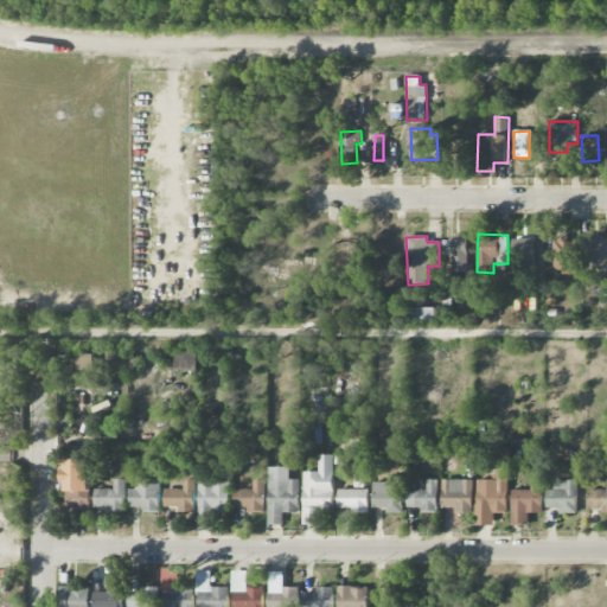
[(606,268),(606,237),(585,238),(586,269),(606,268)]
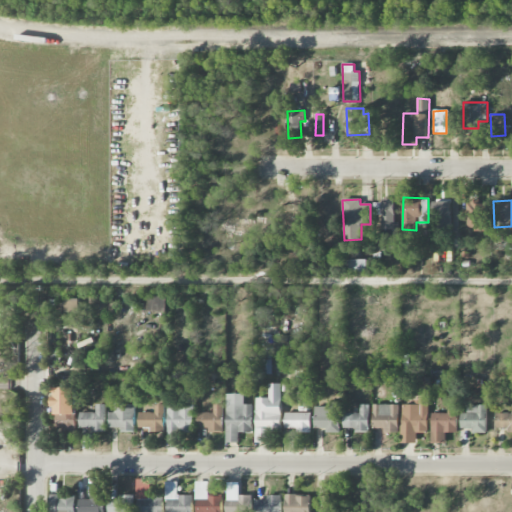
[(381,230),(394,230),(394,201),(374,201),(373,215),(381,215),(381,230)]
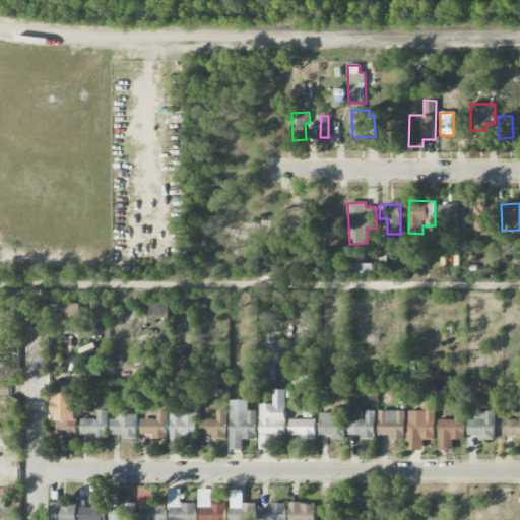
[(314,205),(295,205),(294,218),(301,219),(300,226),(314,226),(314,205)]
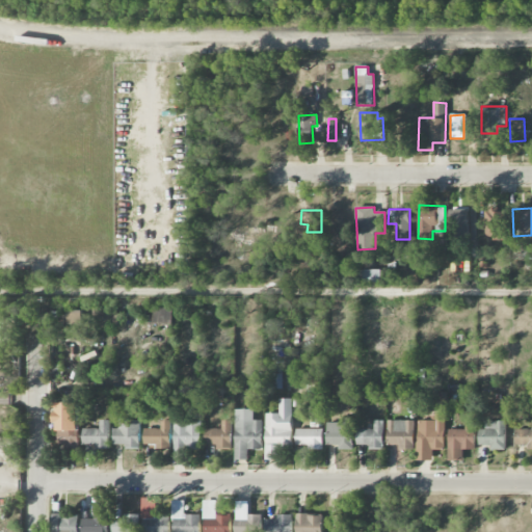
[(453,227),(469,227),(469,210),(453,211),(453,227)]
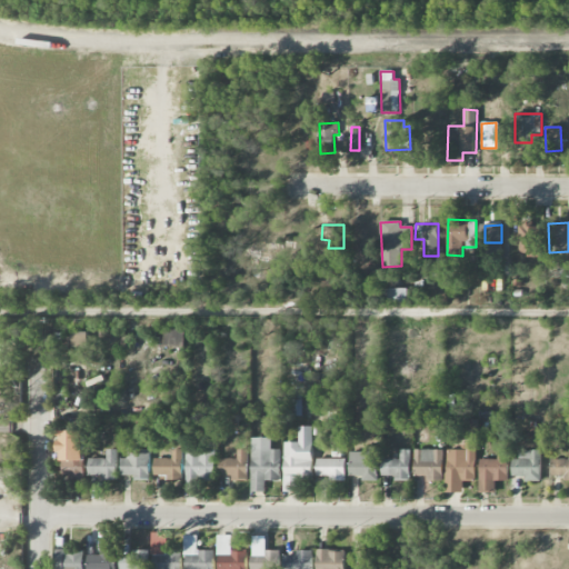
[(519,225),(519,256),(540,257),(540,225),(519,225)]
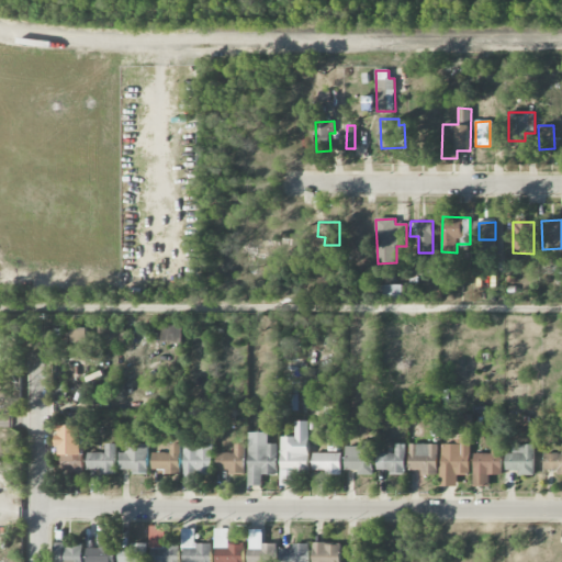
[(402,285),(383,285),(383,299),(402,299),(402,285)]
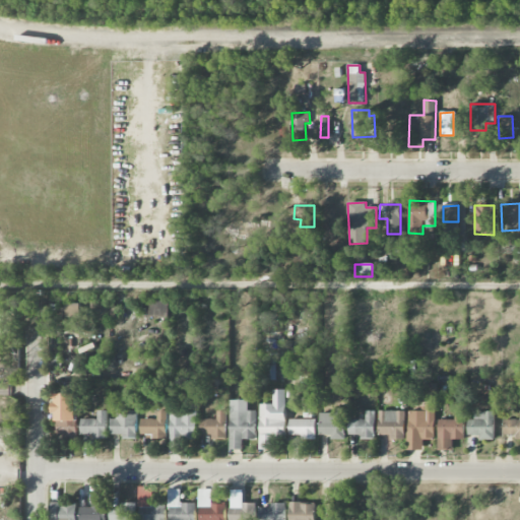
[(169,318),(169,301),(150,301),(149,317),(169,318)]
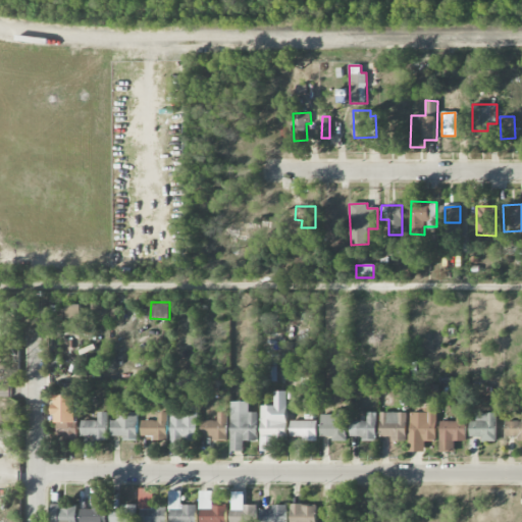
[(266,381),(277,381),(276,367),(266,367),(266,381)]
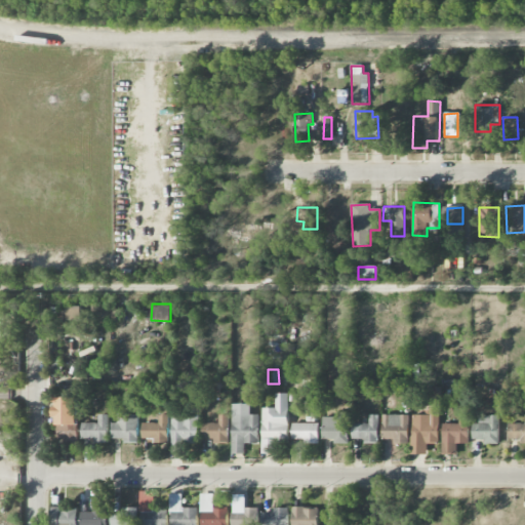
[(263,409),(261,454),(274,454),(275,441),(288,441),(289,394),(275,394),(275,409),(263,409)]
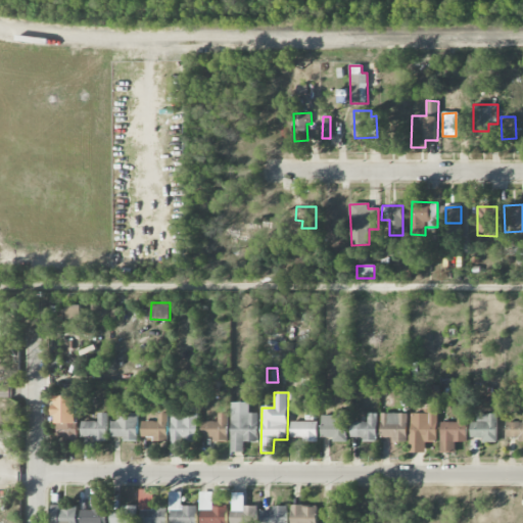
[(78,396),(56,397),(58,441),(79,441),(78,396)]
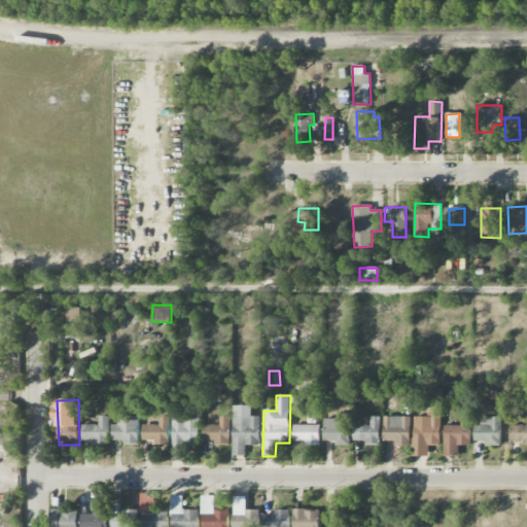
[(251,406),(233,407),(234,456),(246,456),(245,446),(259,446),(258,417),(251,417),(251,406)]
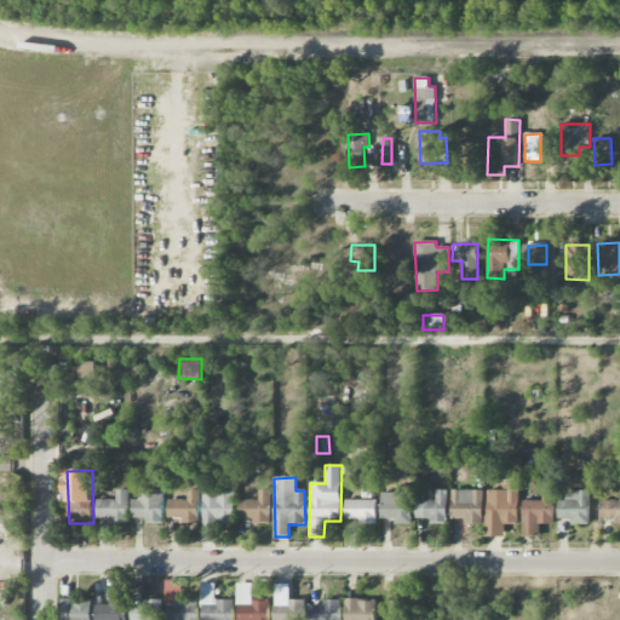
[(486,537),(504,538),(504,524),(518,524),(518,484),(501,484),(501,491),(487,491),(486,537)]
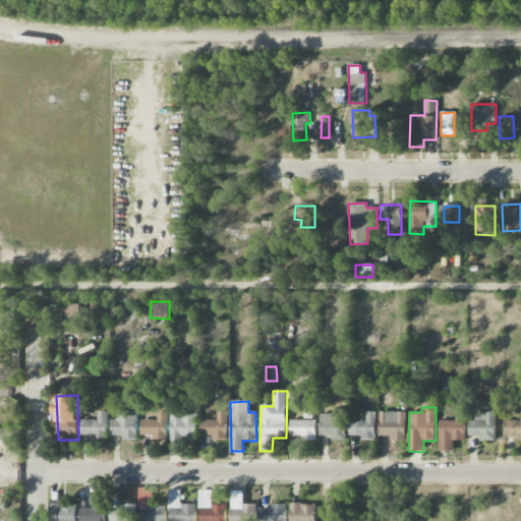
[(320,414),(320,436),(331,437),(331,441),(345,441),(346,410),(335,409),(334,414),(320,414)]
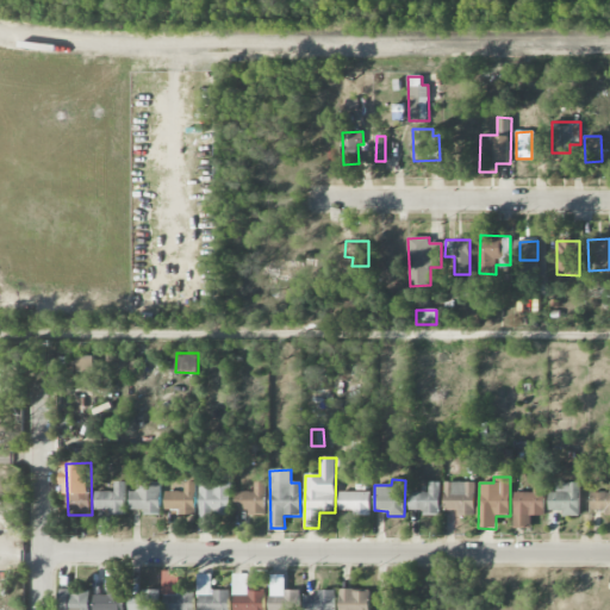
[(95,492),(95,510),(109,510),(109,515),(125,515),(126,483),(116,481),(114,492),(95,492)]
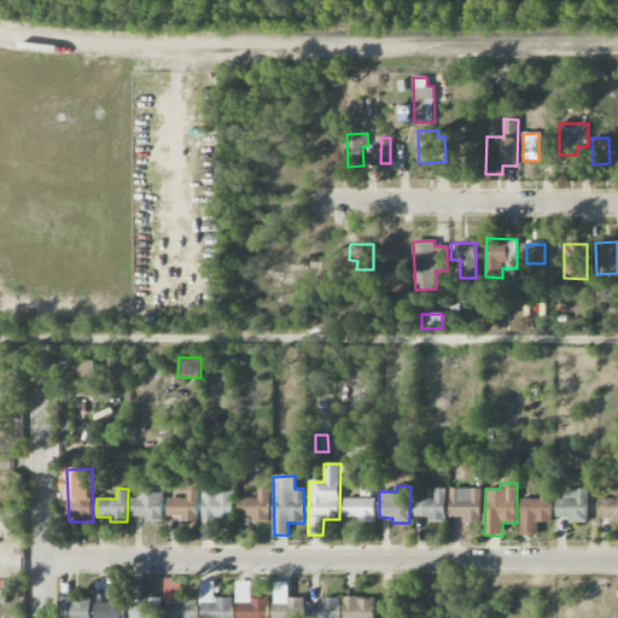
[(163,488),(139,488),(139,499),(132,499),(132,519),(163,520),(163,488)]
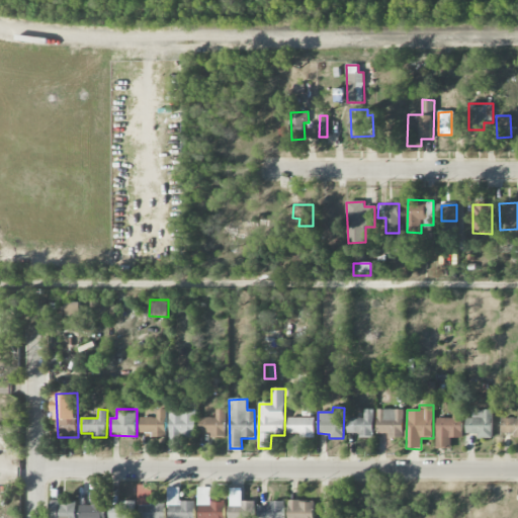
[(141,436),(166,437),(167,409),(157,409),(157,418),(141,418),(141,436)]
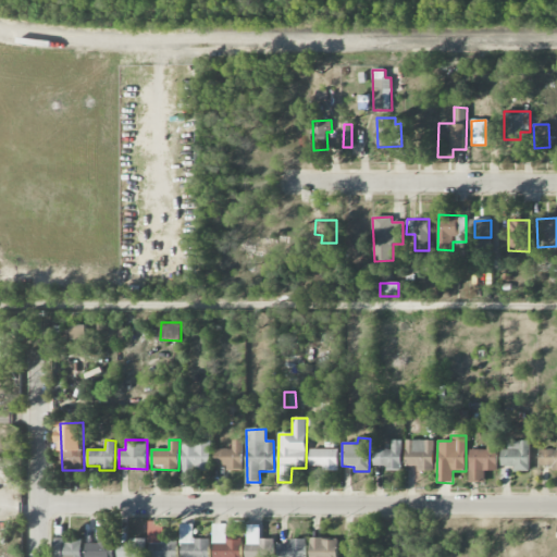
[(182,440),(183,481),(193,480),(193,471),(211,470),(210,440),(182,440)]
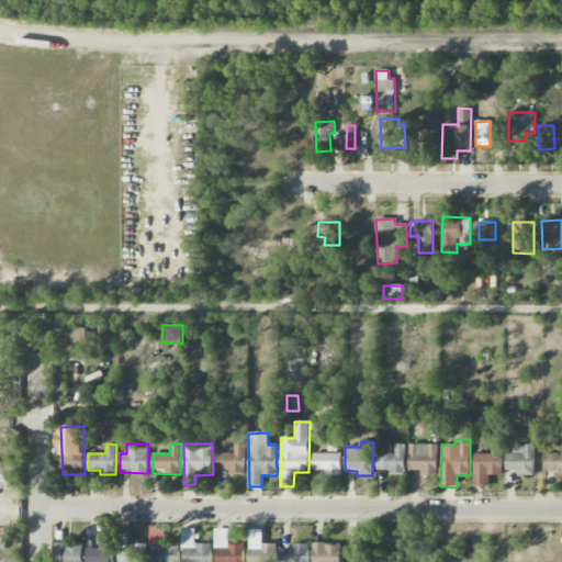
[(244,473),(245,445),(235,445),(234,453),(216,453),(216,472),(244,473)]
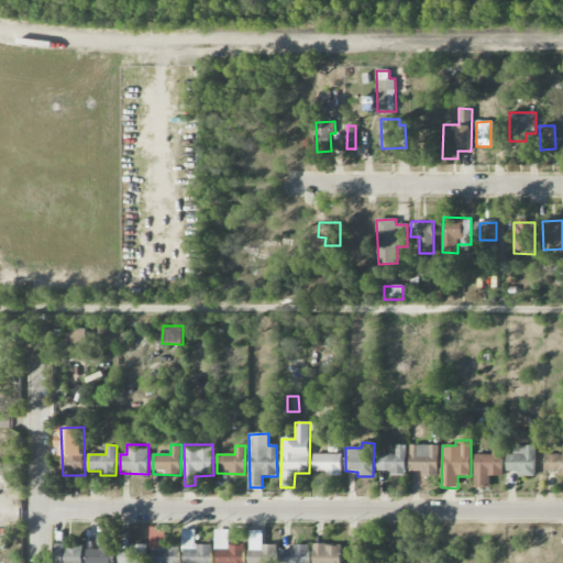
[(377,471),(390,471),(390,475),(406,476),(406,445),(396,445),(396,454),(378,454),(377,471)]
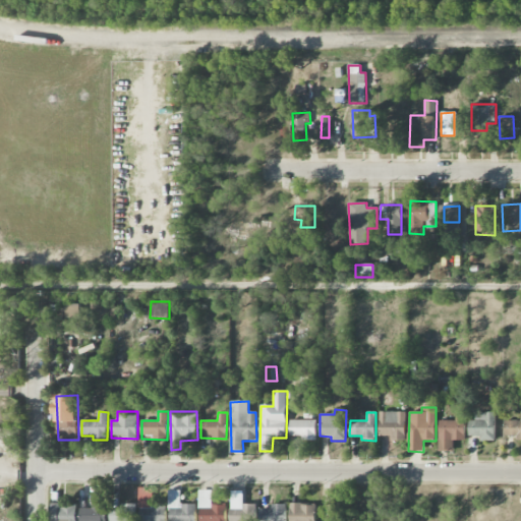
[(379,439),(405,439),(406,412),(380,412),(379,439)]
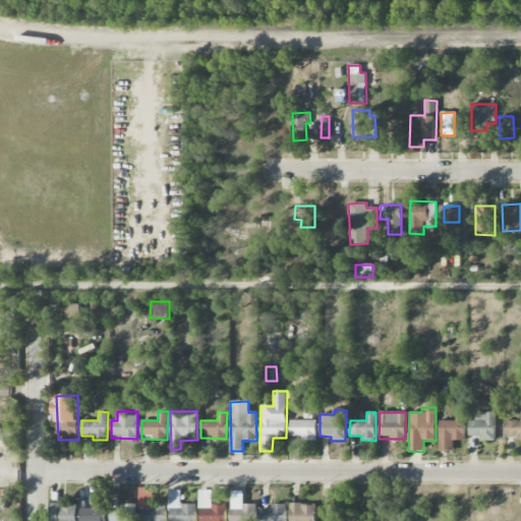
[(439,451),(453,451),(454,441),(465,441),(465,412),(456,412),(455,421),(439,421),(439,451)]
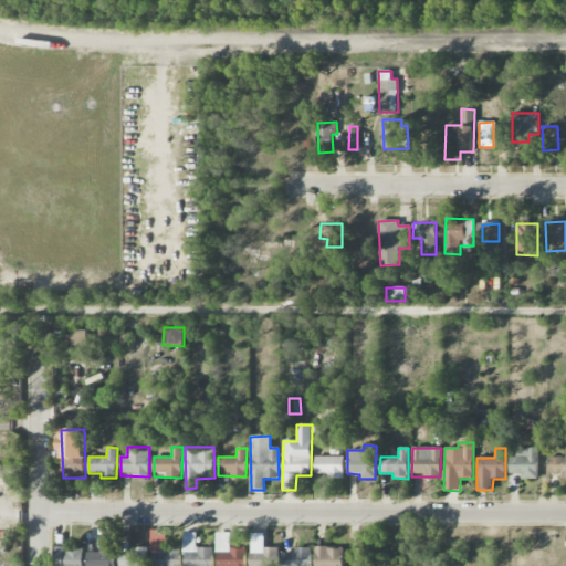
[(510,457),(509,473),(522,474),(522,479),(537,479),(538,449),(516,448),(515,457),(510,457)]
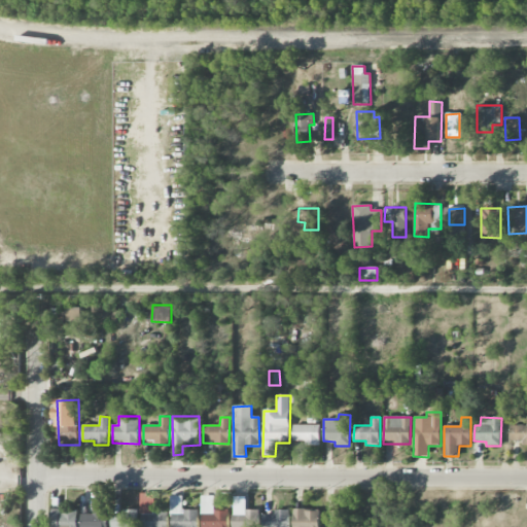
[(319,425),(293,425),(293,442),(304,442),(304,446),(320,446),(319,425)]
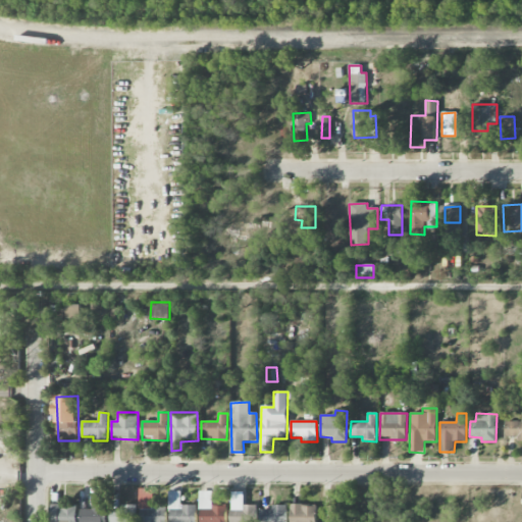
[(521,421),(506,421),(506,438),(521,439),(521,421)]
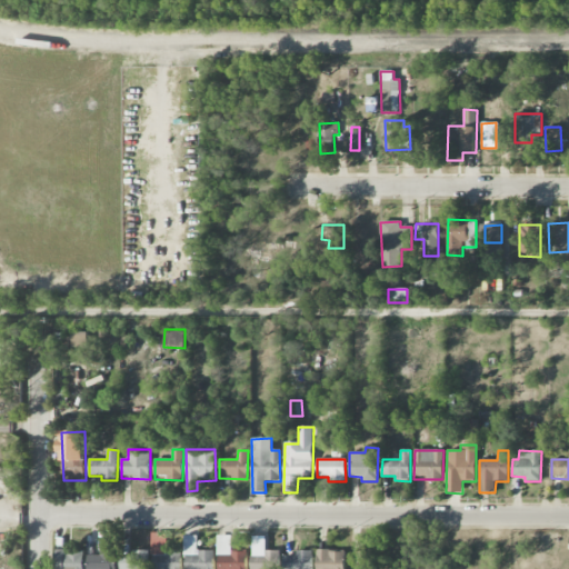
[(182,568),(182,550),(167,551),(167,533),(153,533),(152,568),(182,568)]
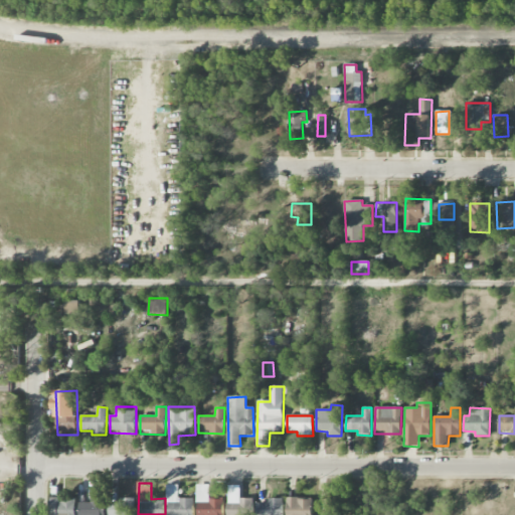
[(194,514),(194,498),(179,498),(179,485),(168,485),(168,514),(194,514)]
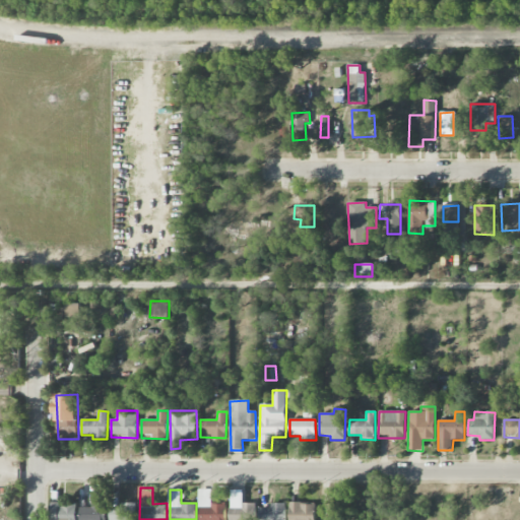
[(199,519),(225,519),(226,504),(211,504),(212,490),(200,490),(199,519)]
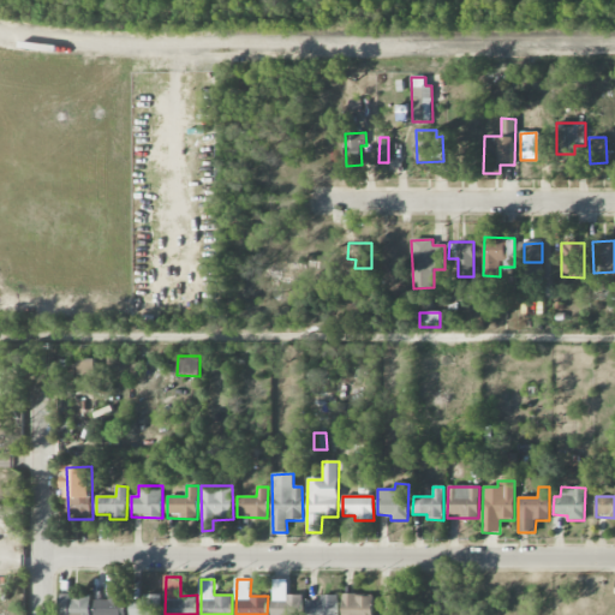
[(91,614),(93,596),(72,595),(61,595),(60,614),(91,614)]
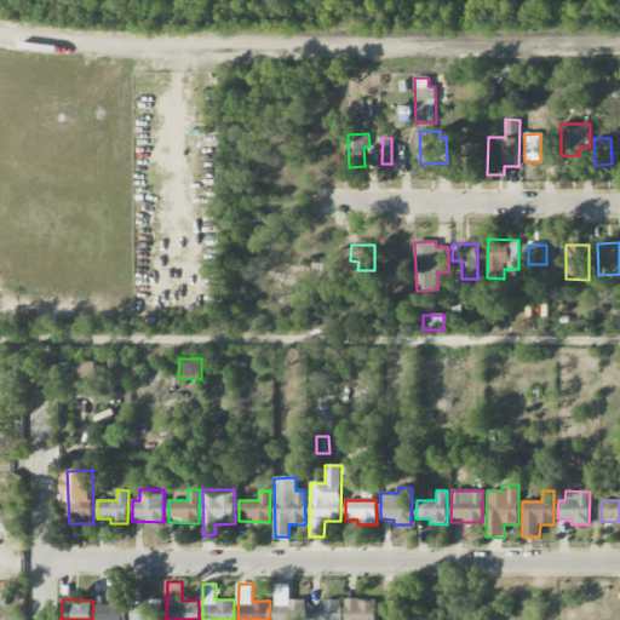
[(162,619),(164,600),(145,601),(145,606),(132,606),(132,619),(162,619)]
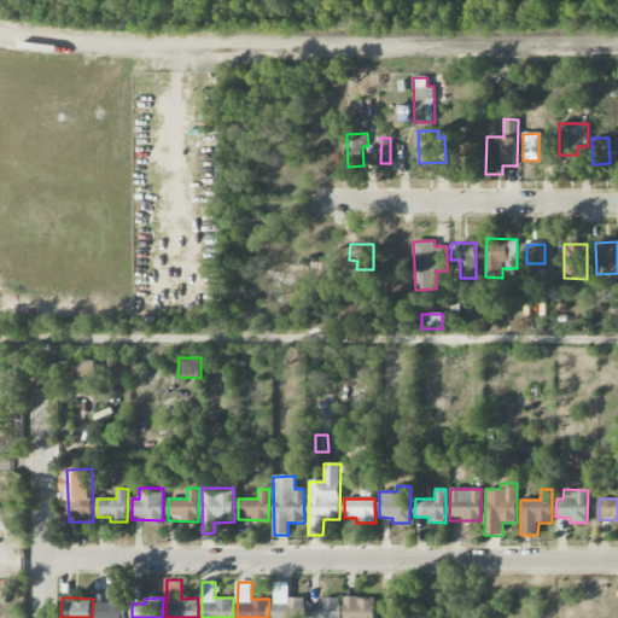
[(95,617),(127,617),(128,599),(110,599),(110,604),(97,604),(95,617)]
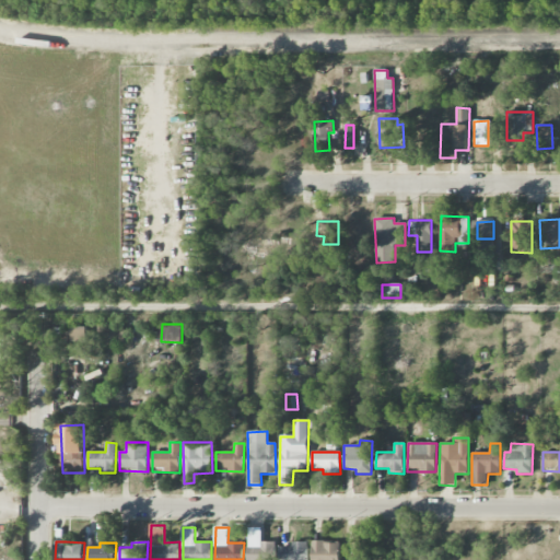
[(247,559),(275,559),(275,543),(259,543),(259,547),(247,547),(247,559)]
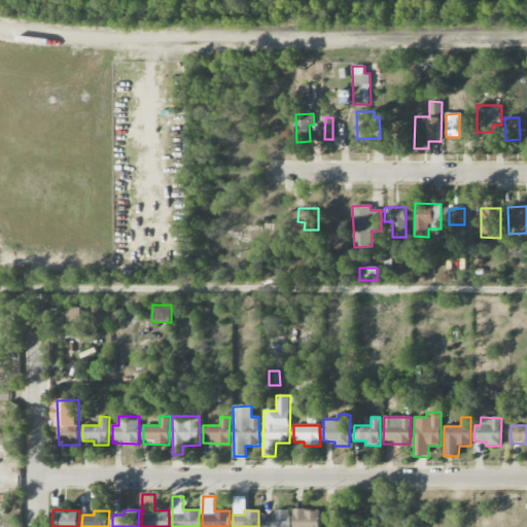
[(262,526),(289,526),(290,511),(276,511),(275,515),(264,515),(262,526)]
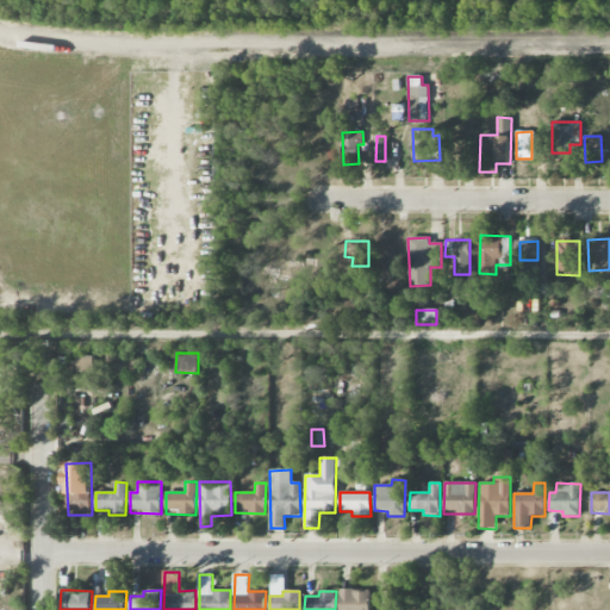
[(340,609),(369,609),(371,591),(340,591),(340,609)]
